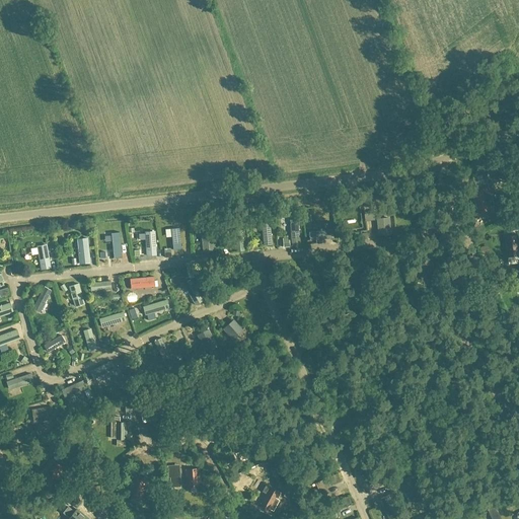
[(472,194),(477,213),(490,209),(490,207),(494,206),(487,184),(478,187),(479,192),(472,194)]
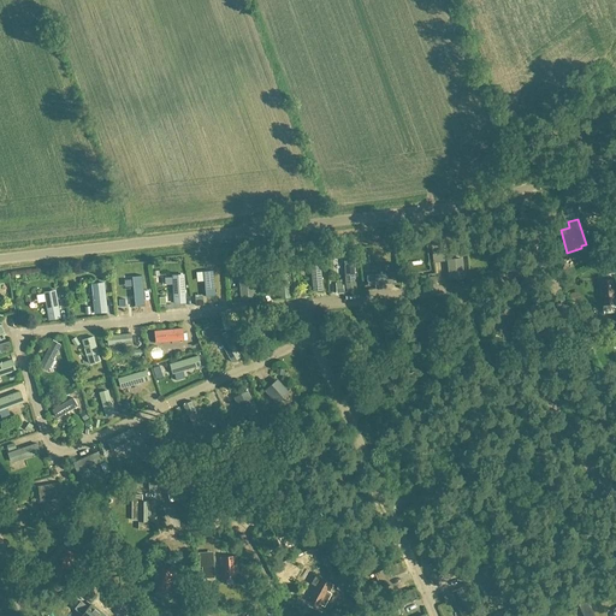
[(449,280),(466,279),(463,256),(446,259),(449,280)]
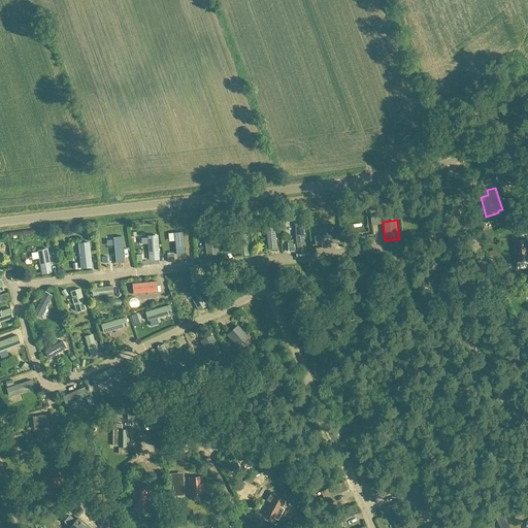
[(296,251),(305,251),(303,227),(295,227),(296,251)]
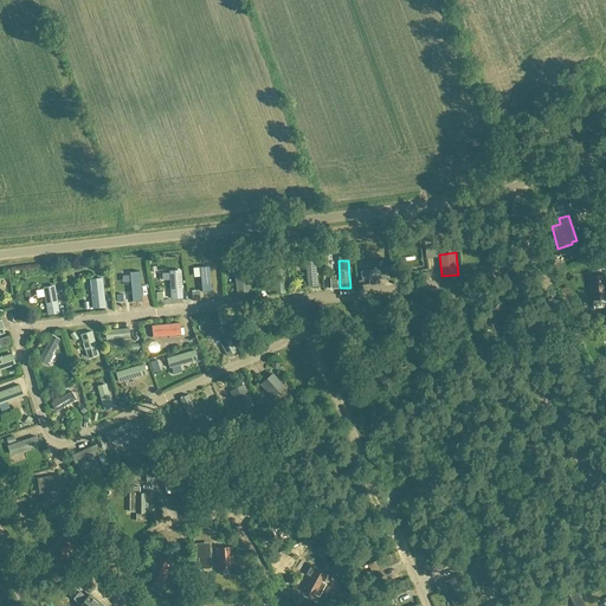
[(307,290),(317,289),(315,262),(305,262),(307,290)]
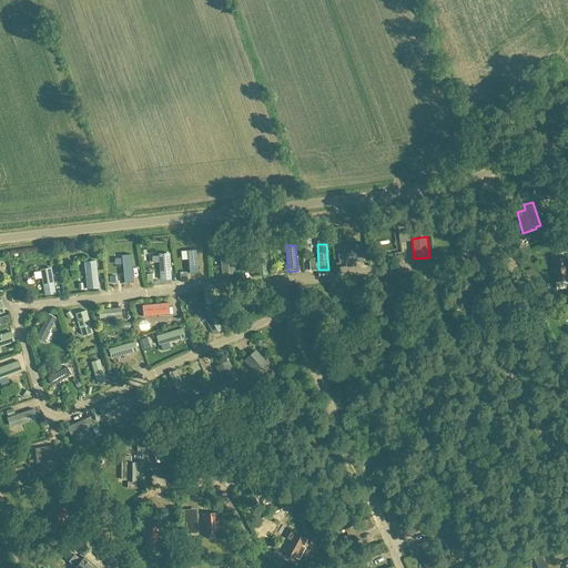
[(171,280),(169,254),(159,255),(160,280),(171,280)]
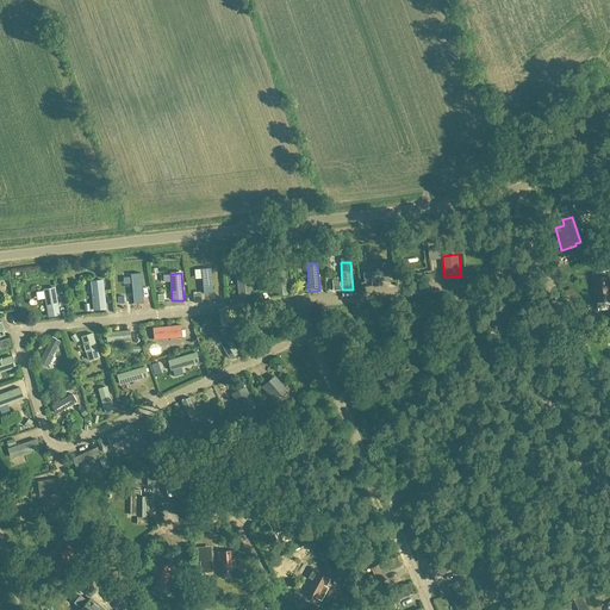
[(238,297),(255,294),(253,273),(236,274),(238,297)]
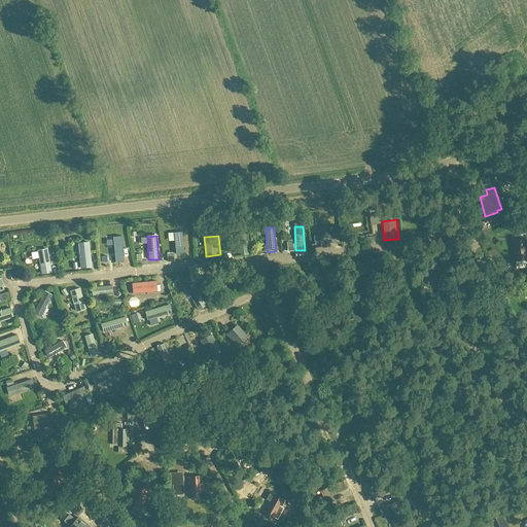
[(338,244),(338,236),(313,238),(314,246),(338,244)]
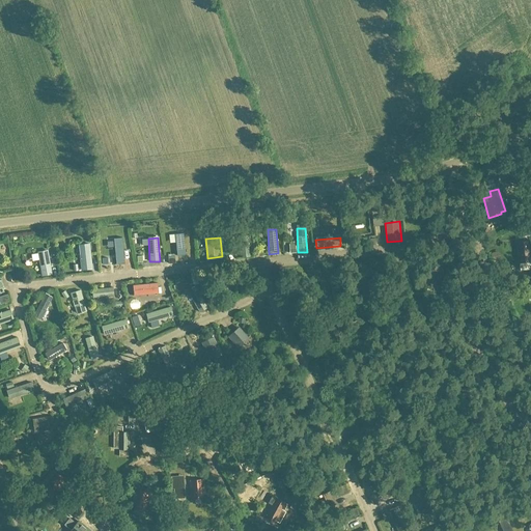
[(530,257),(529,242),(516,243),(519,262),(519,260),(530,259),(530,260),(530,257)]
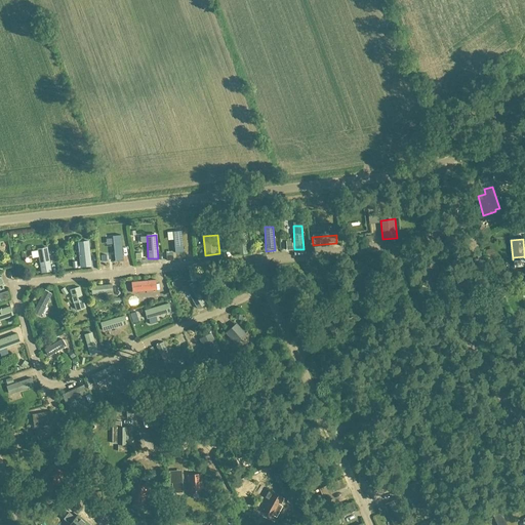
[(79,243),(80,267),(90,266),(88,242),(79,243)]
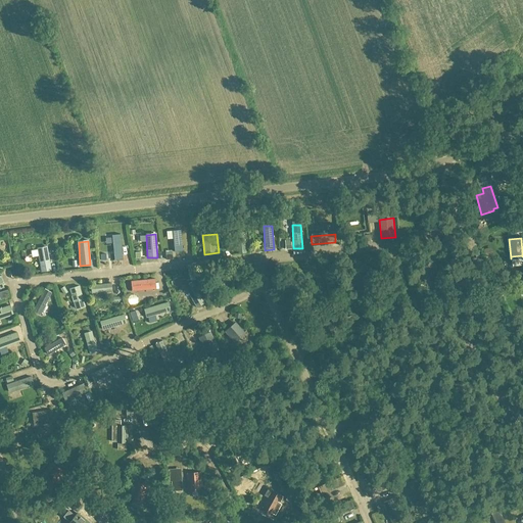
[(51,270),(47,247),(37,249),(41,272),(51,270)]
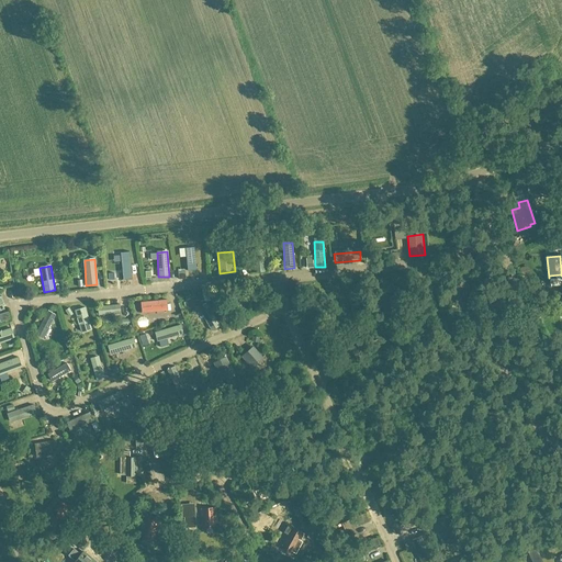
[(167,311),(166,300),(142,302),(143,313),(167,311)]
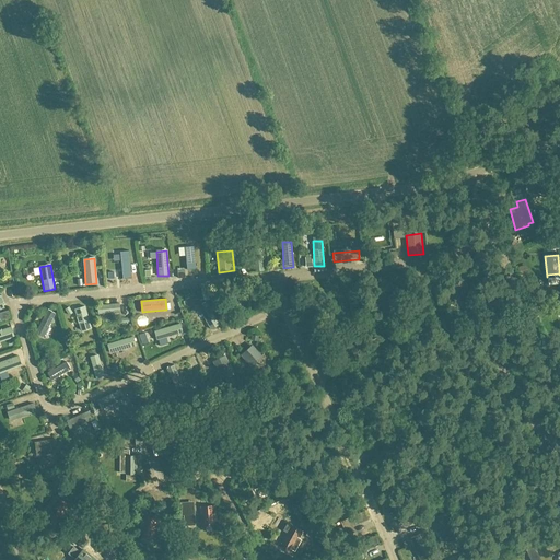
[(219,325),(206,303),(198,307),(211,329),(219,325)]
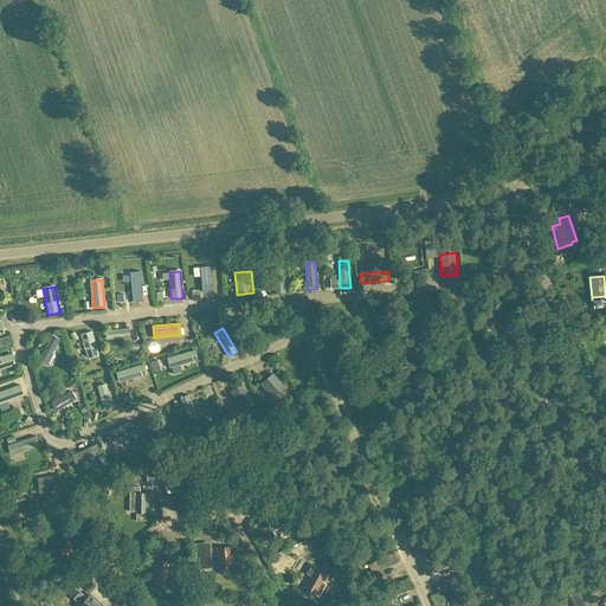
[(130,337),(129,329),(105,331),(107,340),(130,337)]
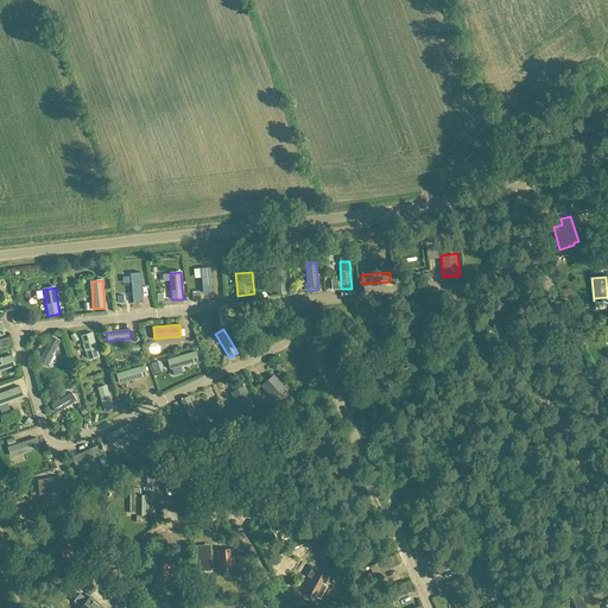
[(99,355),(92,333),(81,336),(87,359),(99,355)]
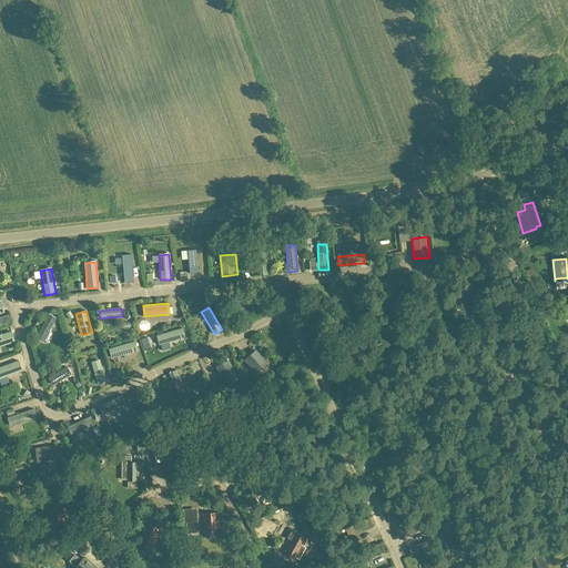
[(56,318),(48,314),(36,337),(43,342),(56,318)]
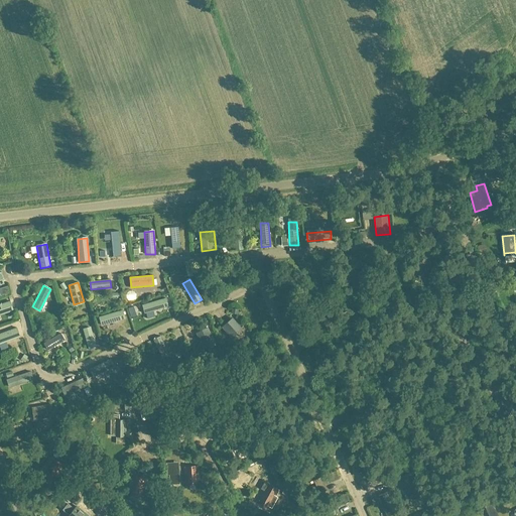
[(167,306),(165,298),(142,305),(145,313),(167,306)]
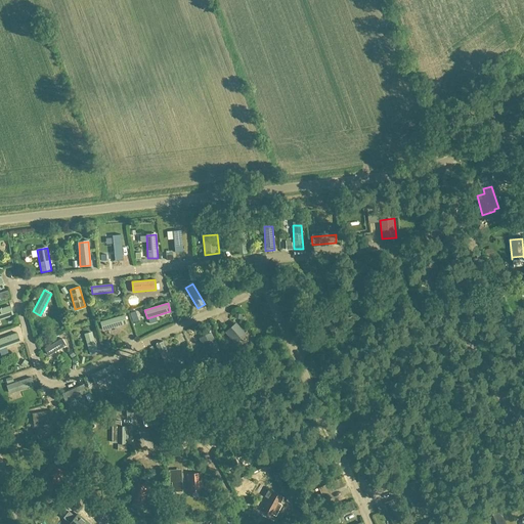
[(0,319),(13,315),(9,306),(0,309),(0,319)]
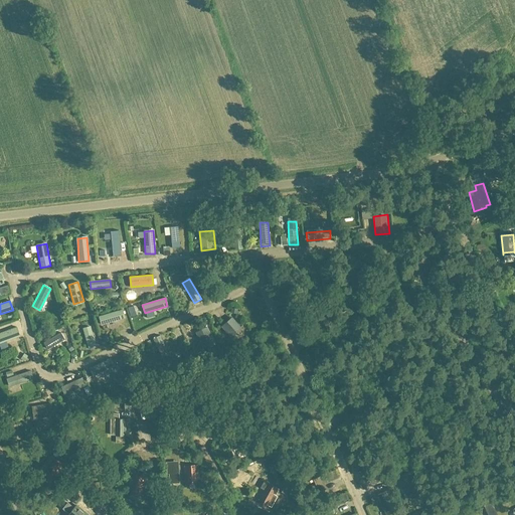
[(102,325),(125,318),(122,310),(99,317),(102,325)]
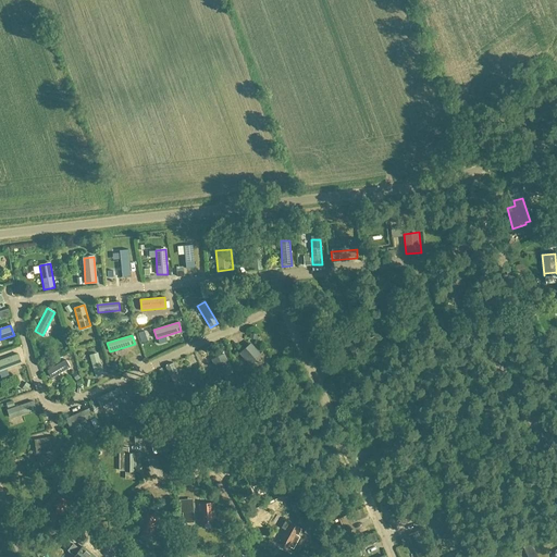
[(261,356),(250,344),(239,354),(249,366),(261,356)]
